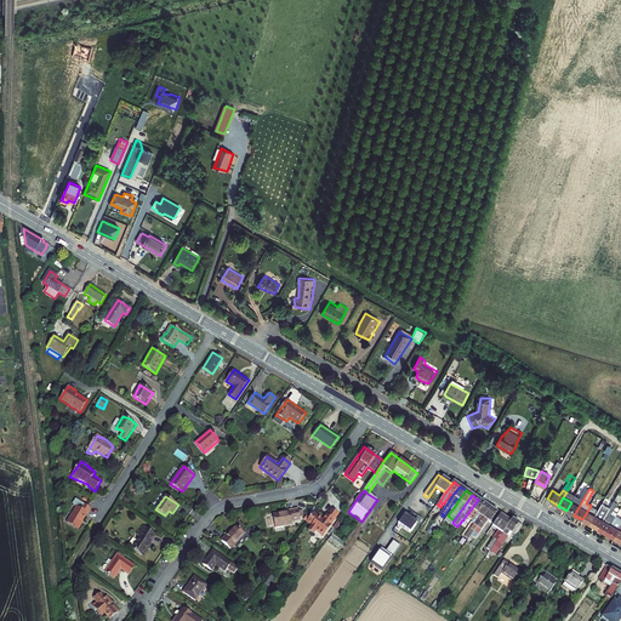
[(478,513),(484,503),(478,500),(463,519),(466,522),(468,518),(469,519),(476,512),(478,513)]
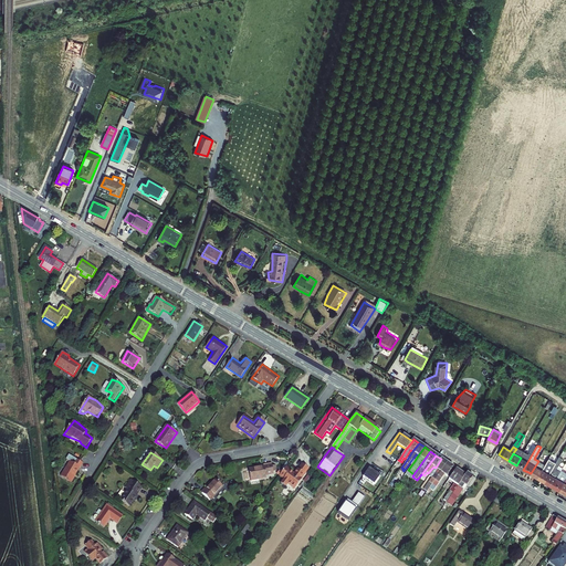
[(558,465),(563,459),(559,457),(554,465),(553,470),(545,482),(552,486),(562,471),(557,468),(558,465)]
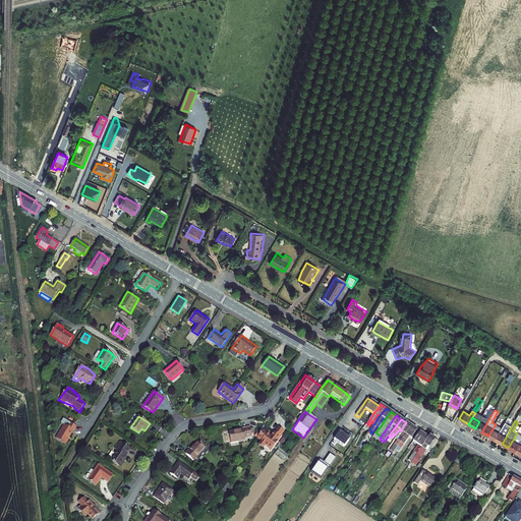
[(481,432),(485,425),(479,421),(475,428),(481,432)]
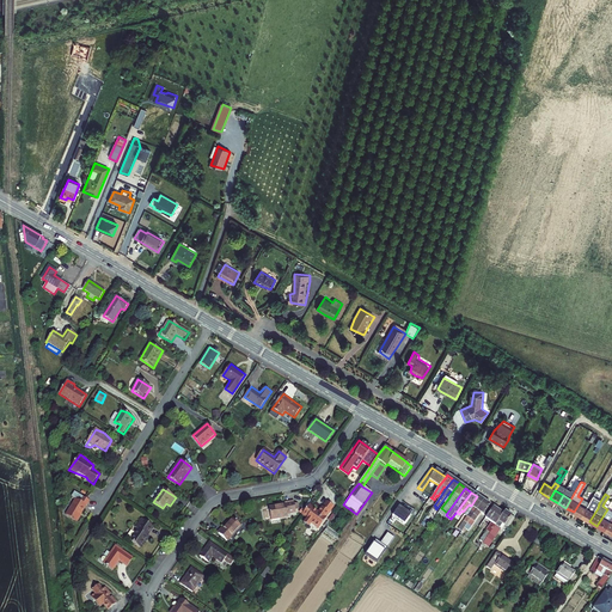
[(461,532),(483,501),(477,496),(471,506),(465,513),(464,515),(467,516),(458,530),(461,532)]
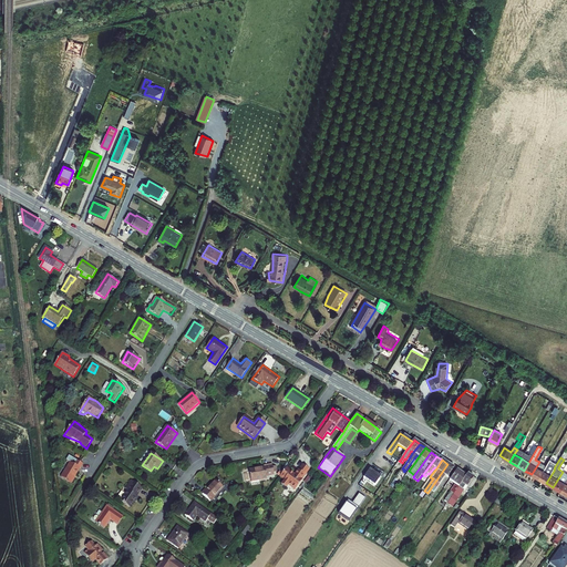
[(550,464),(553,461),(549,460),(546,466),(538,478),(546,483),(554,471),(548,467),(550,464)]
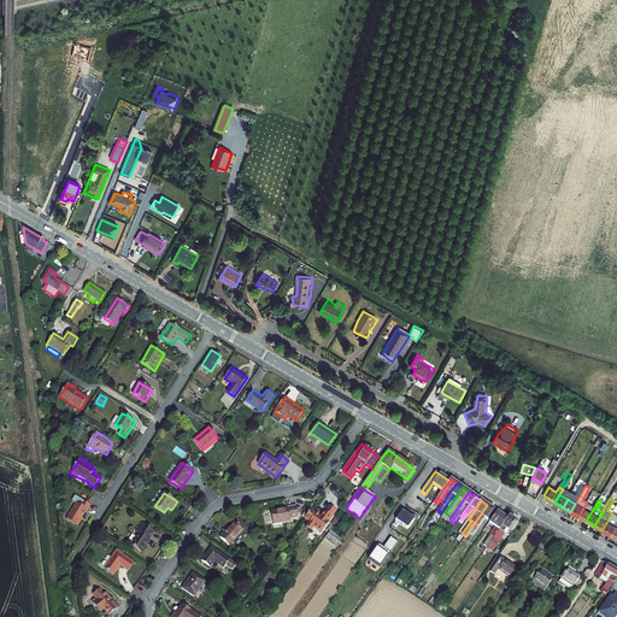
[(76,504),(66,518),(77,526),(81,522),(90,505),(84,501),(76,504)]
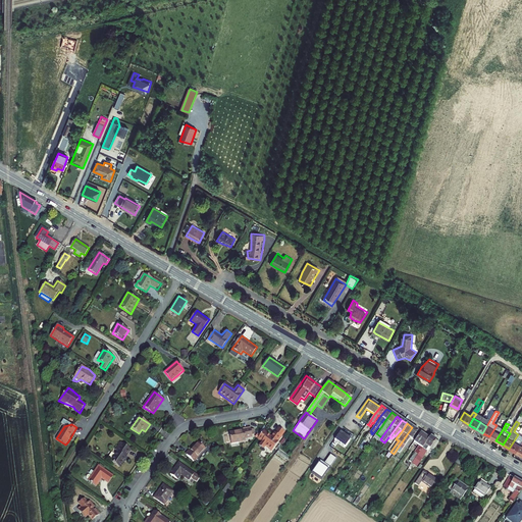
[(496,440),(503,429),(497,425),(489,436),(496,440)]
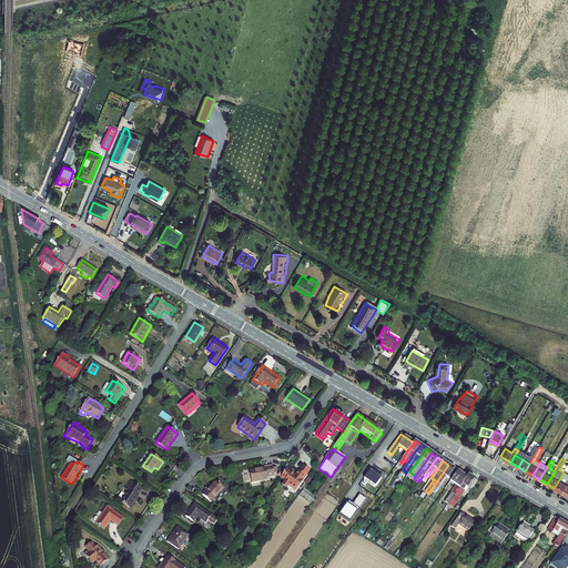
[(276,473),(276,467),(273,467),(273,465),(264,467),(265,468),(250,472),(246,473),(244,475),(246,482),(247,483),(251,482),(252,483),(267,480),(266,478),(274,476),(274,473),(276,473)]
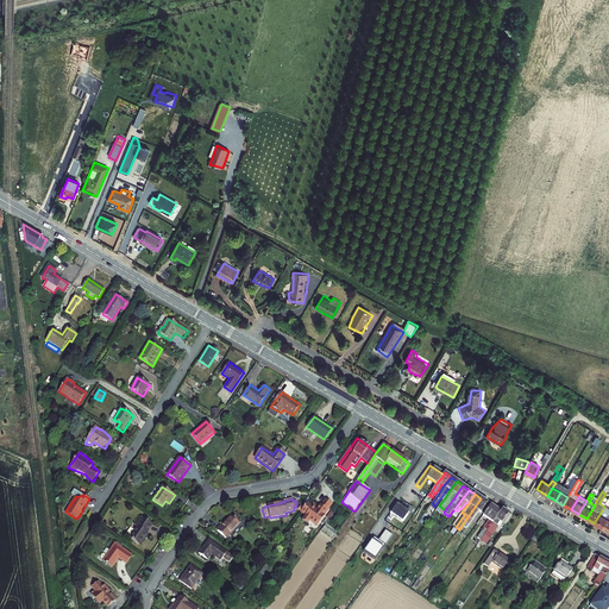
[(308,502),(300,513),(305,515),(302,520),(308,525),(311,520),(314,522),(314,525),(316,527),(325,515),(333,504),(325,498),(316,509),(313,507),(314,506),(308,502)]
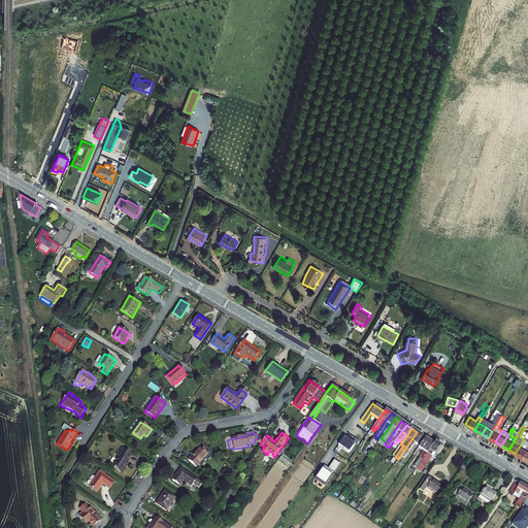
[(420,447),(425,438),(417,432),(398,459),(397,460),(399,461),(402,457),(404,458),(409,451),(408,451),(415,442),(420,447)]
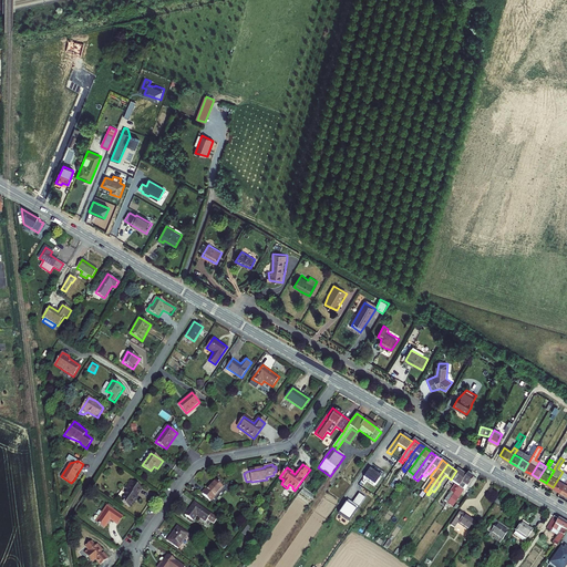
[(381,476),(370,468),(363,478),(374,486),(381,476)]
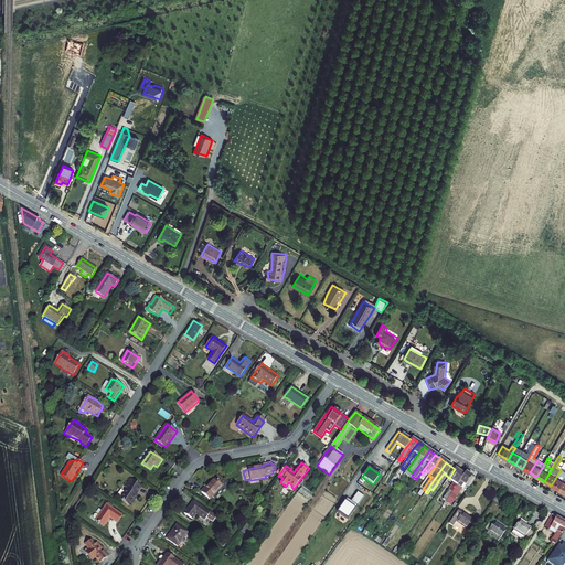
[(446,501),(464,475),(455,469),(449,478),(448,479),(454,483),(443,499),(445,500),(446,501)]
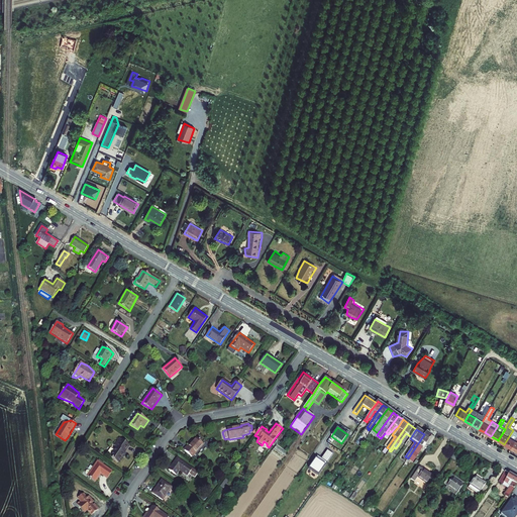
[(513,430),(504,444),(511,448),(516,436),(516,431),(513,429),(513,430)]
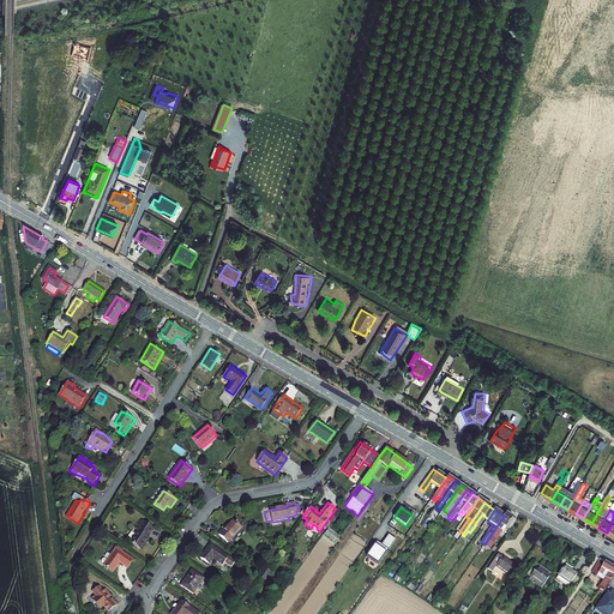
[(506,528),(510,530),(516,521),(506,513),(504,516),(485,545),(491,549),(503,530),(504,531),(505,529),(506,528)]
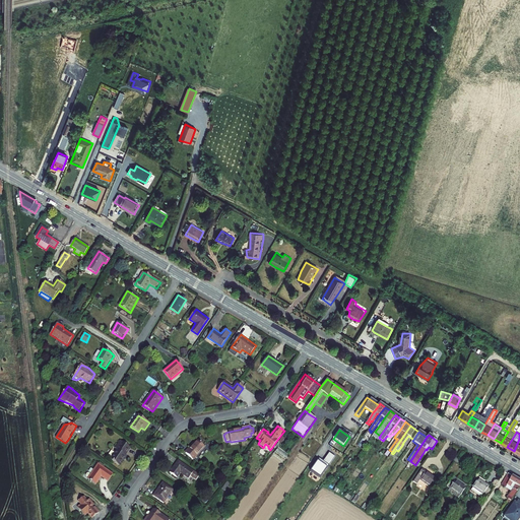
[(198,440),(186,453),(193,460),(205,447),(198,440)]
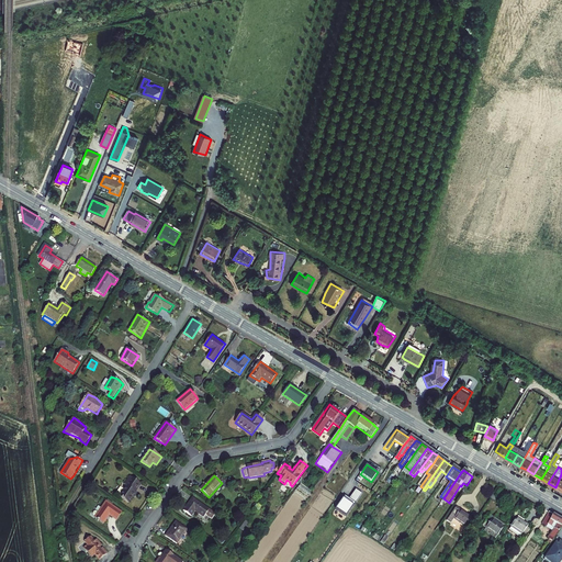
[(127,486),(120,497),(128,504),(136,493),(136,492),(142,484),(130,476),(124,484),(127,486)]
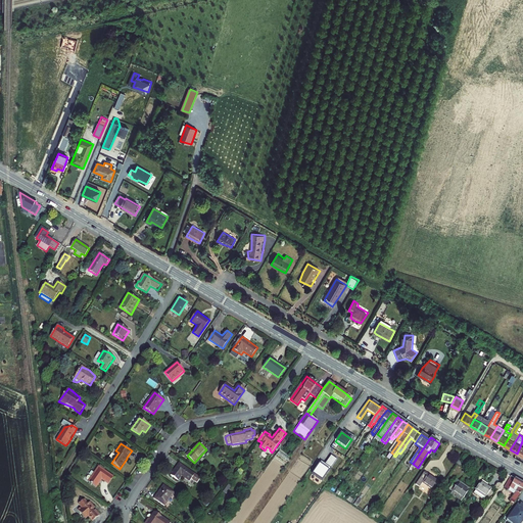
[(365,453),(359,462),(363,464),(369,455),(365,453)]
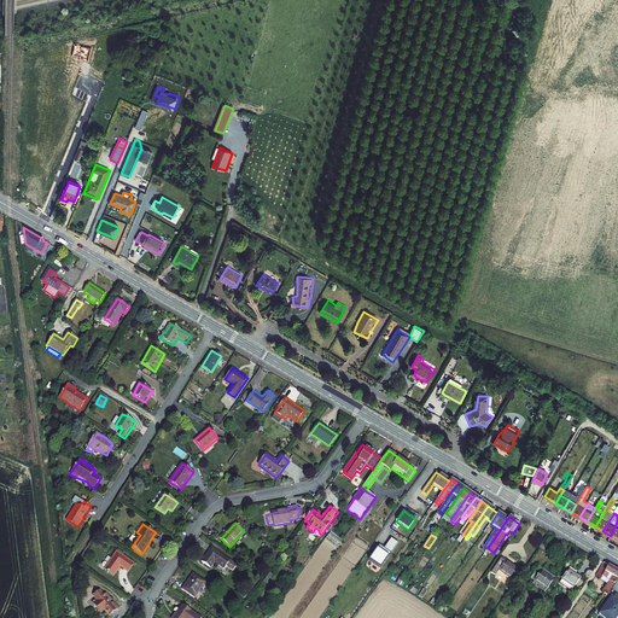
[(398,543),(391,537),(384,548),(379,544),(368,560),(380,569),(398,543)]
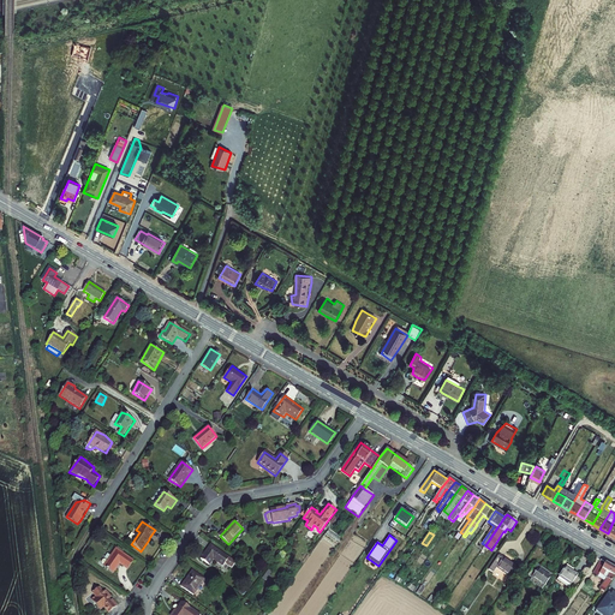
[(210,544),(201,559),(209,565),(213,560),(224,566),(226,563),(232,568),(236,562),(210,544)]
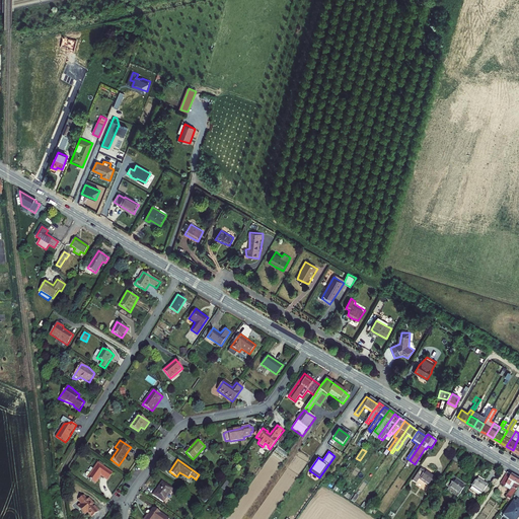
[(88,478),(87,478),(95,484),(101,476),(107,480),(113,473),(98,463),(91,473),(89,472),(87,472),(85,474),(86,476),(88,478)]
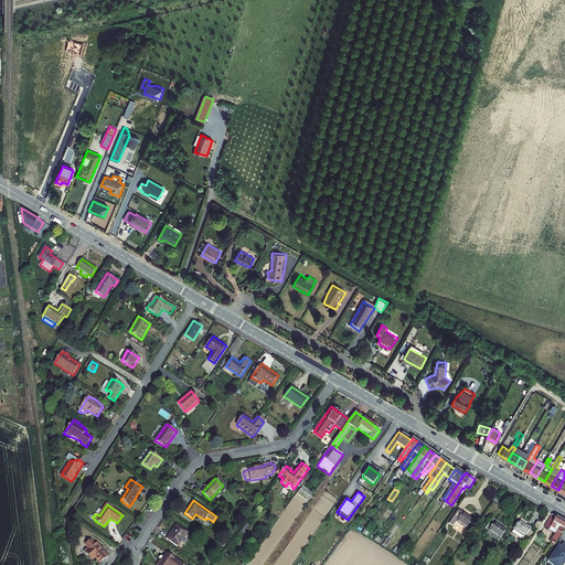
[(459,510),(449,524),(454,526),(458,523),(469,530),(473,521),(465,513),(459,510)]
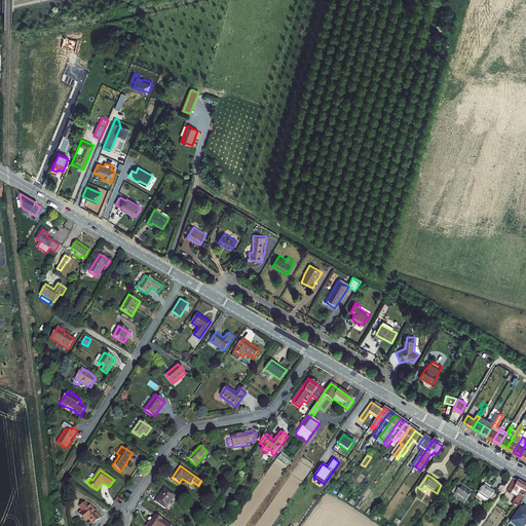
[(513,506),(515,509),(524,497),(525,492),(525,486),(514,480),(508,490),(511,493),(513,491),(520,495),(518,497),(513,504),(514,505),(513,506)]
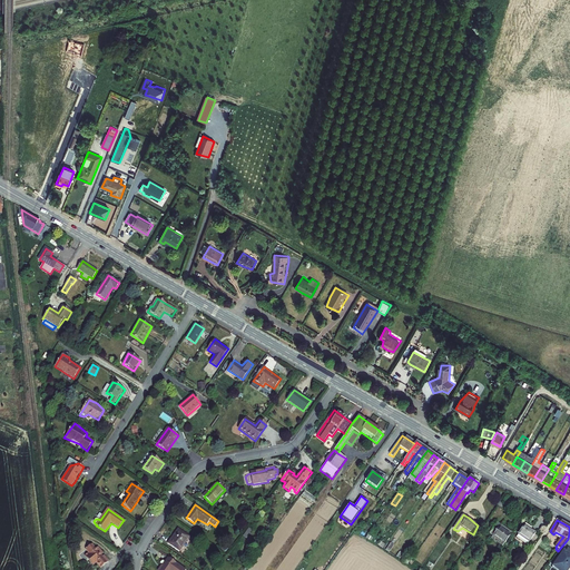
[(512,533),(497,522),(494,526),(499,528),(510,536),(512,533)]
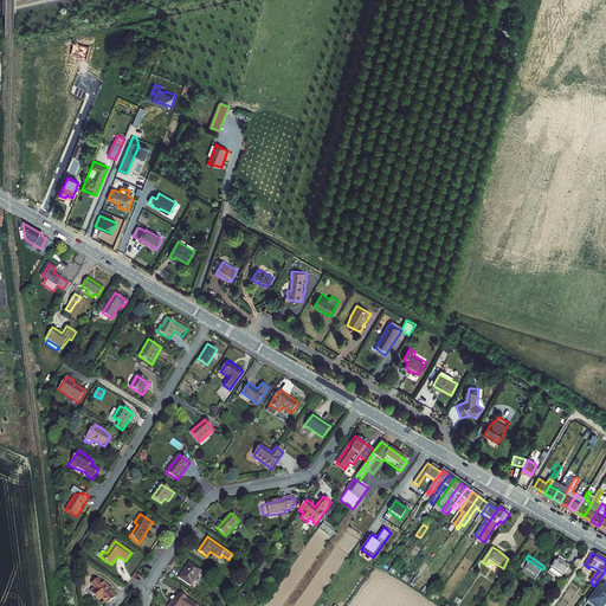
[(521,567),(524,569),(536,578),(542,569),(530,561),(526,559),(521,567)]
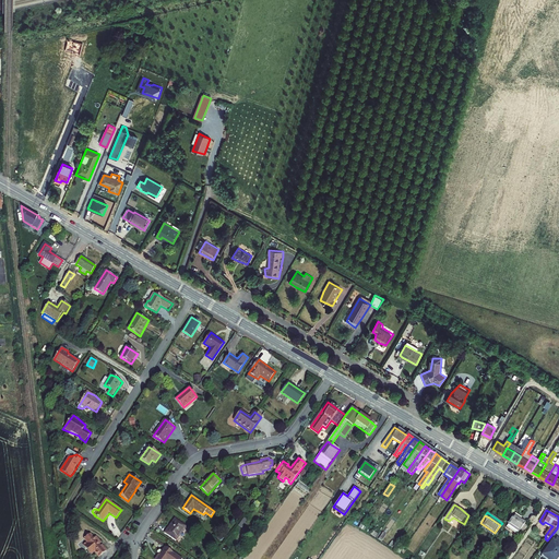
[(514,515),(506,527),(516,535),(525,522),(519,518),(514,515)]
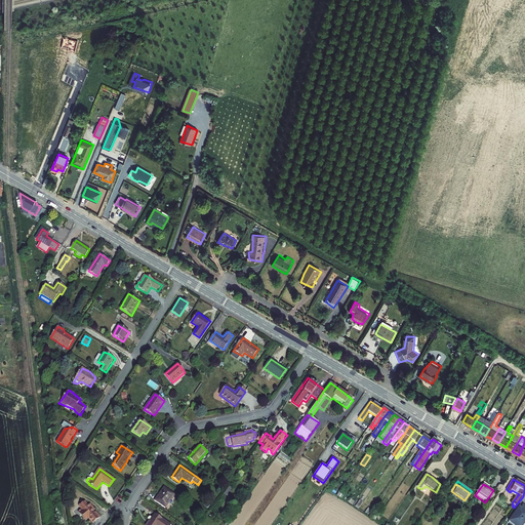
[(230,486),(225,493),(228,495),(233,488),(230,486)]
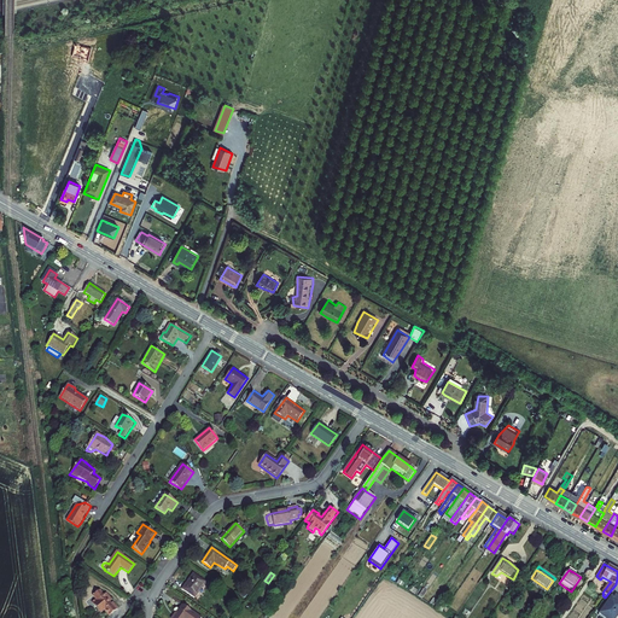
[(193,573),(182,589),(194,598),(207,582),(193,573)]
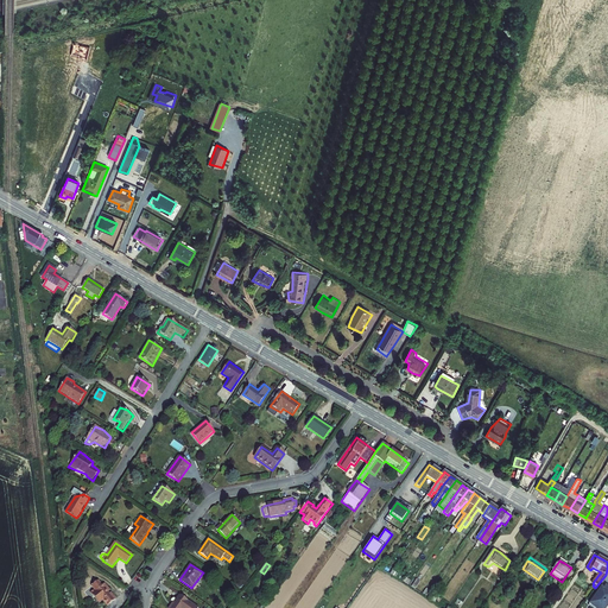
[(526,571),(524,575),(536,583),(538,580),(526,571)]
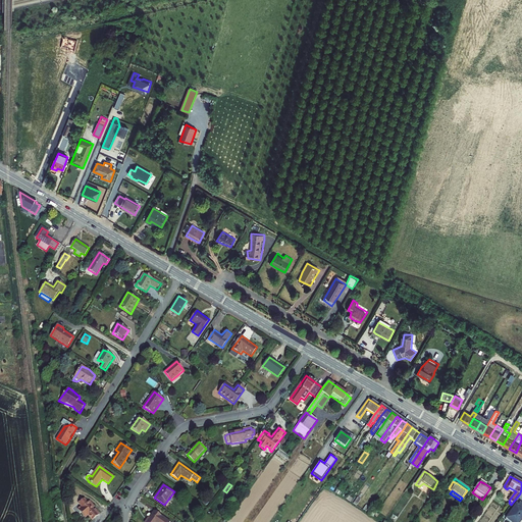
[(84,499),(79,504),(81,506),(77,509),(85,518),(88,515),(92,520),(100,514),(95,509),(94,510),(92,509),(94,507),(90,501),(88,503),(84,499)]
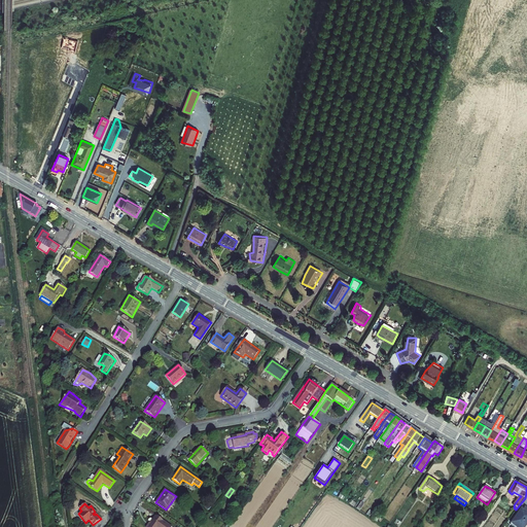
[(526,520),(526,518),(526,512),(522,508),(513,522),(519,526),(524,526),(526,524),(526,520)]
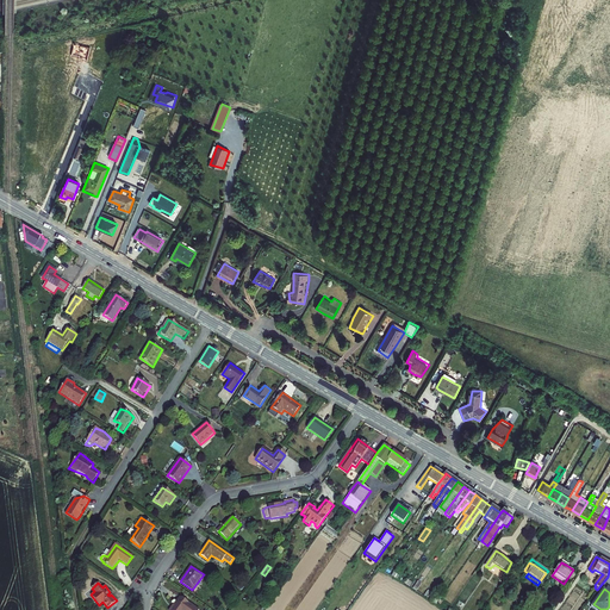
[(180,597),(170,609),(185,609),(190,604),(180,597)]
